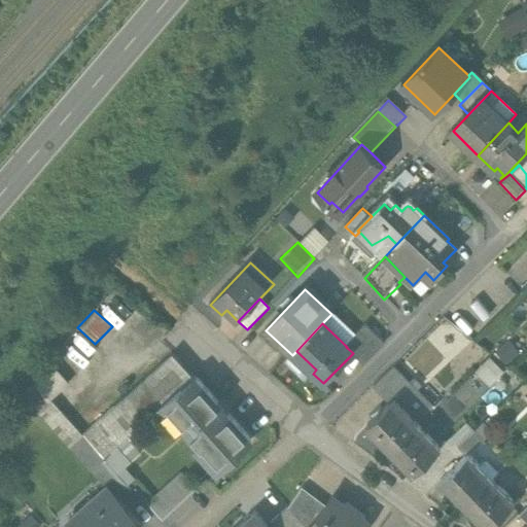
[(384,347),(363,328),(347,347),(346,347),(353,353),(364,365),(384,347)]
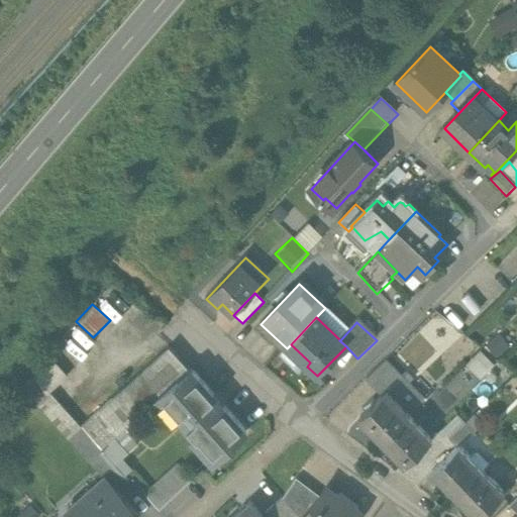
[(168,348),(80,427),(101,450),(156,401),(177,382),(179,383),(190,373),(168,348)]
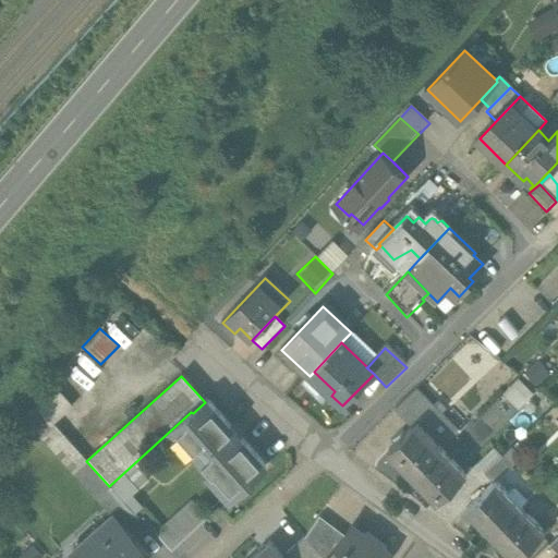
[(72,405),(57,389),(37,405),(52,422),(72,405)]
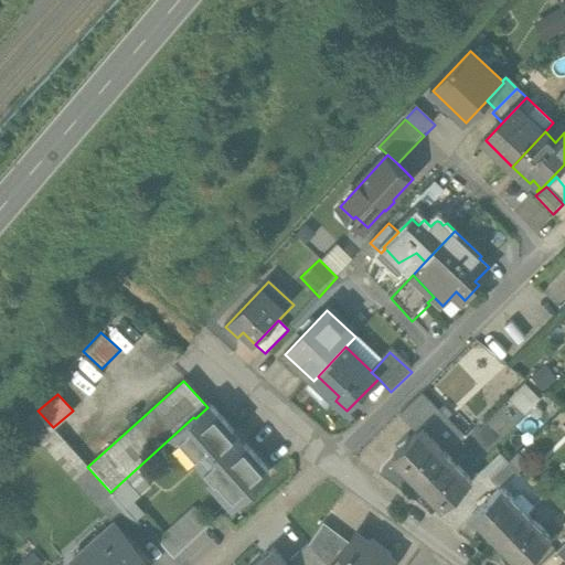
[(466,439),(423,395),(402,415),(420,434),(425,429),(450,455),(466,439)]
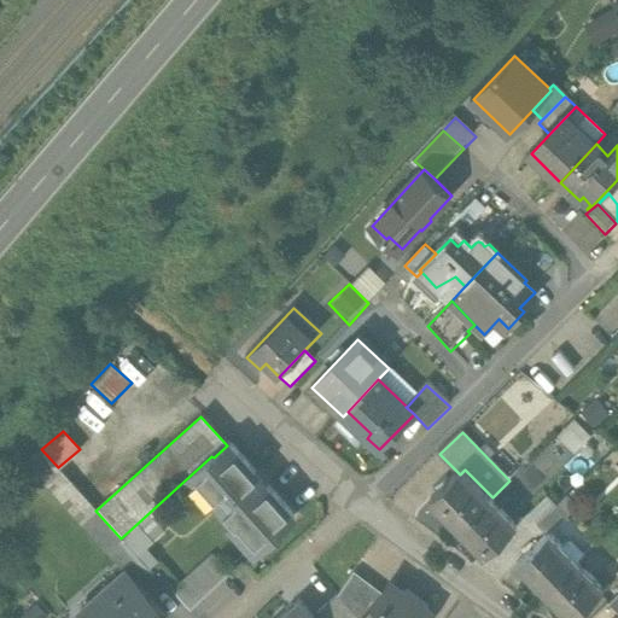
[(211,456),(186,479),(210,505),(213,502),(233,524),(229,528),(255,554),(281,531),(279,529),(293,516),(228,444),(227,445),(214,458),(211,456)]
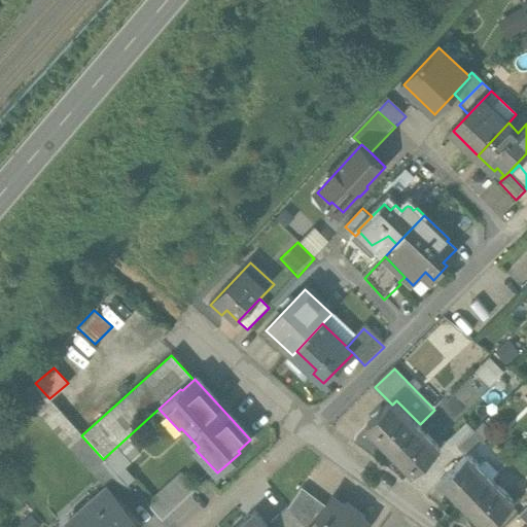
[(81,435),(35,383),(23,394),(69,447),(81,435)]
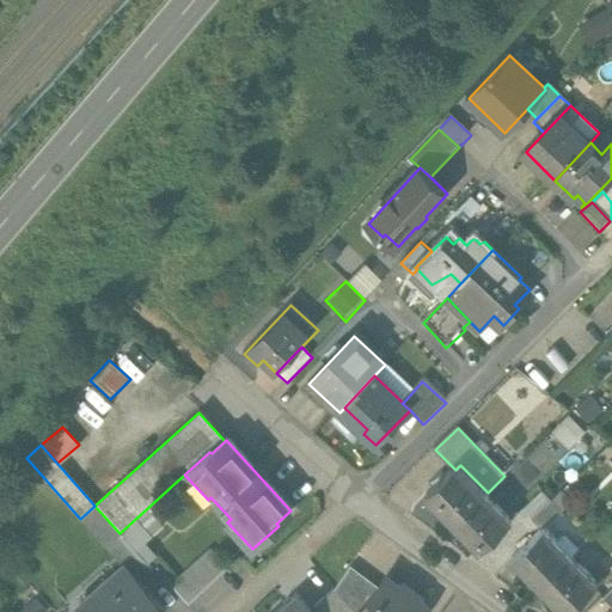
[(428,496),(456,524),(488,493),(460,465),(456,470),(428,496)]
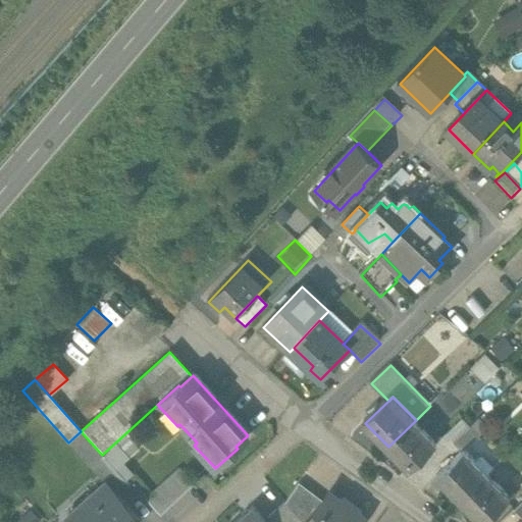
[(388,447),(411,469),(437,444),(416,420),(388,447)]
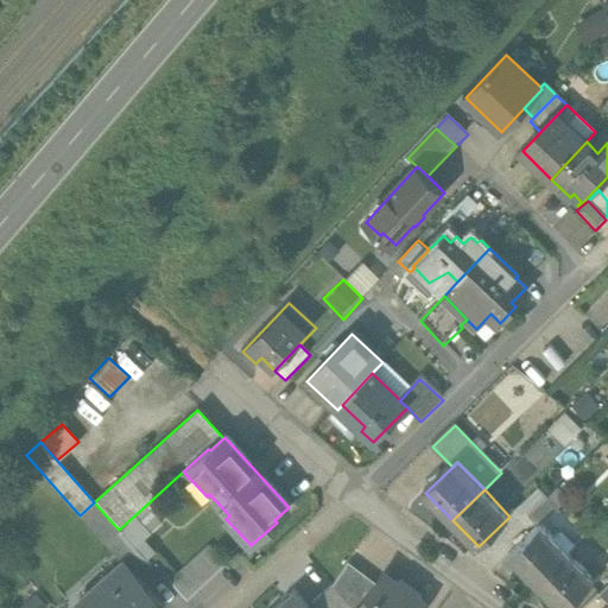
[(550,499),(531,517),(540,527),(542,525),(544,527),(562,511),(550,499)]
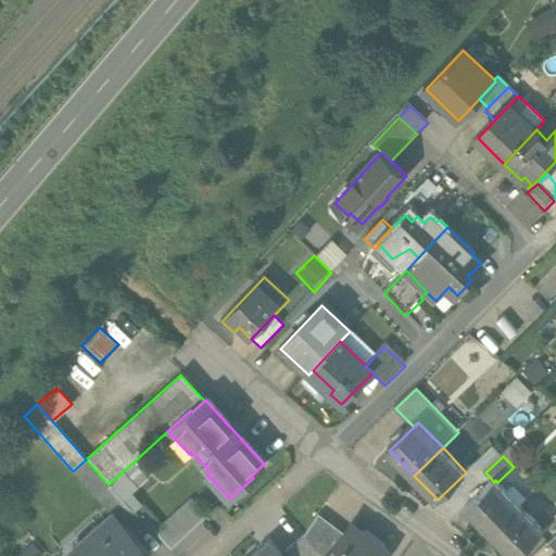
[(109,484),(86,459),(73,471),(102,504),(115,492),(109,484)]
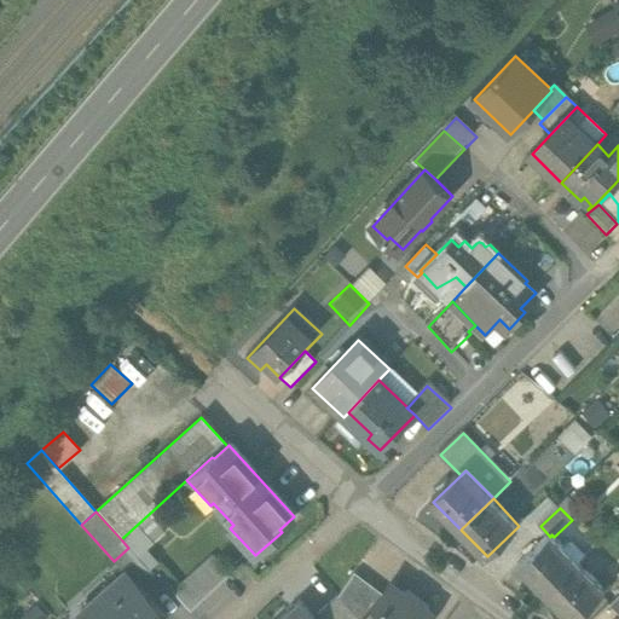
[(521,566),(549,593),(579,563),(554,537),(551,534),(550,537),(521,566)]
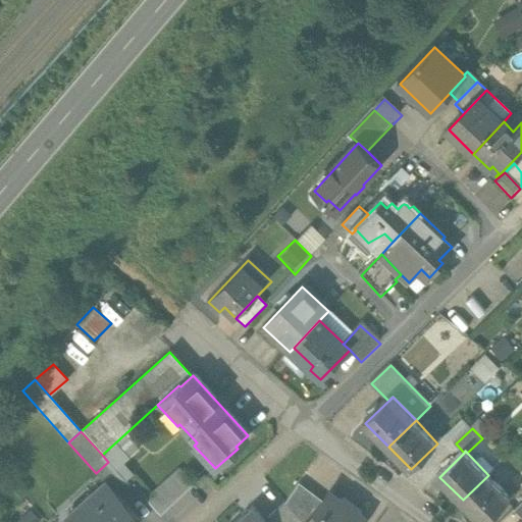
[(128,484),(108,462),(96,473),(107,485),(108,484),(117,494),(128,484)]
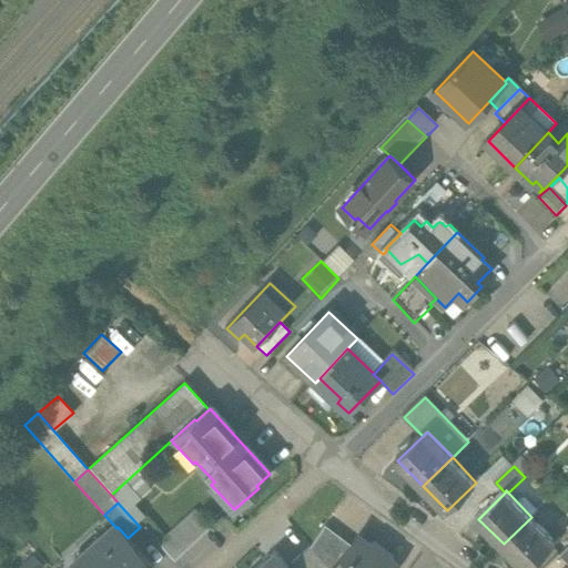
[(192,510),(156,544),(173,560),(210,529),(192,510)]
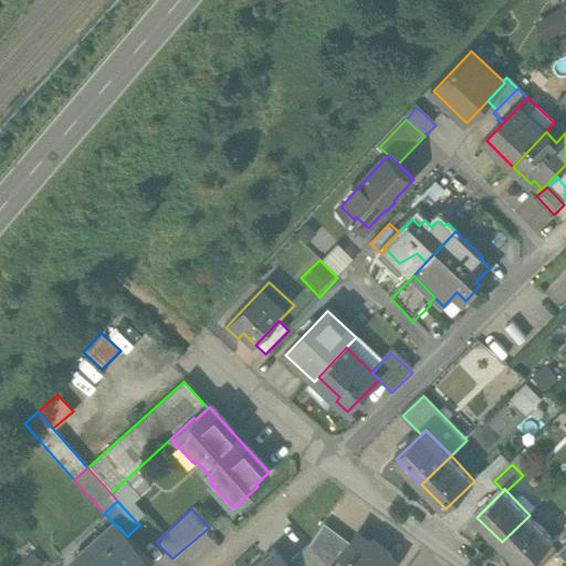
[(502,542),(524,565),(526,565),(554,540),(530,515),(502,542)]
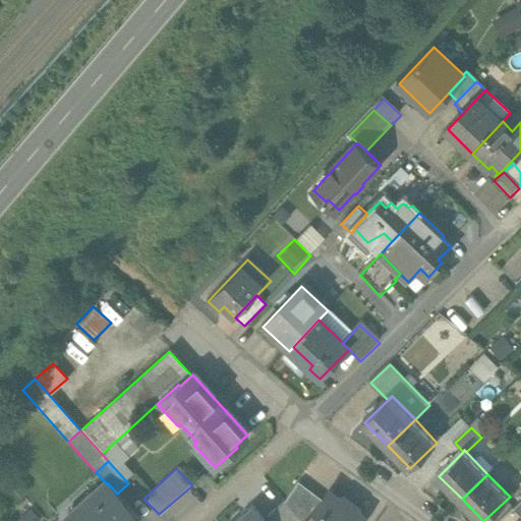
[(306,520),(323,501),(298,482),(285,501),(302,520),(306,520)]
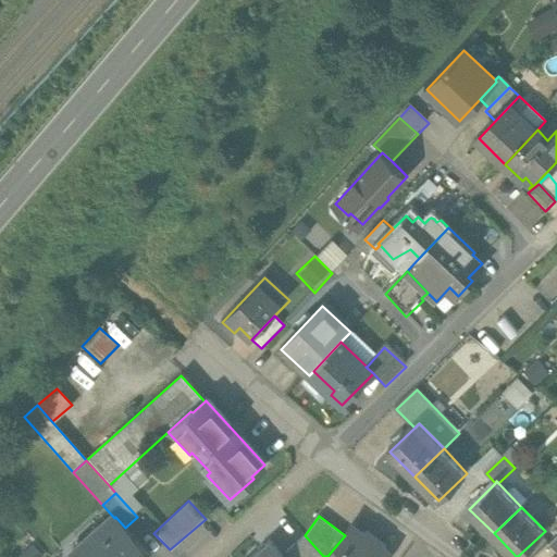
[(125,528),(115,517),(114,518),(101,531),(97,527),(72,548),(77,556),(145,556),(149,555),(125,528)]
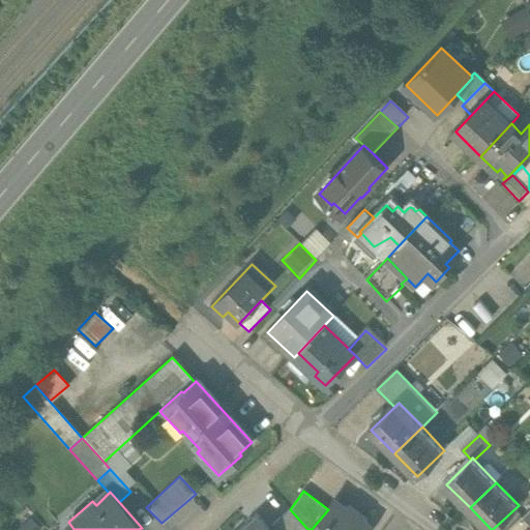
[(312,529),(367,529),(370,528),(361,523),(362,516),(352,508),(346,509),(333,501),(328,509),(312,529)]
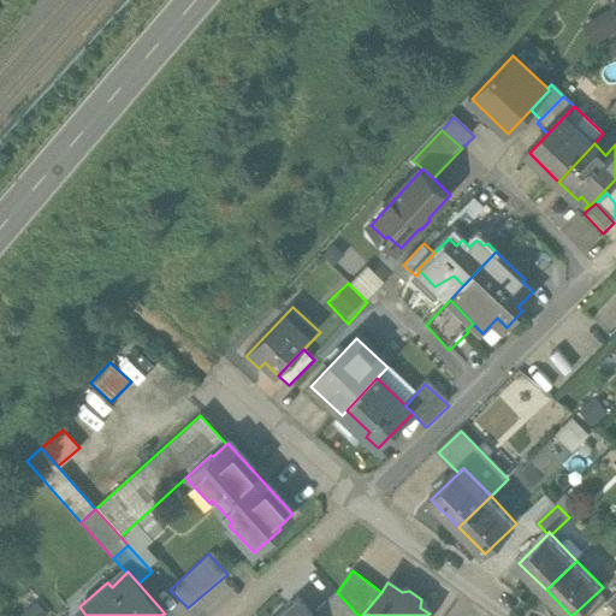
[(357,615),(338,594),(315,615),(317,615),(357,615)]
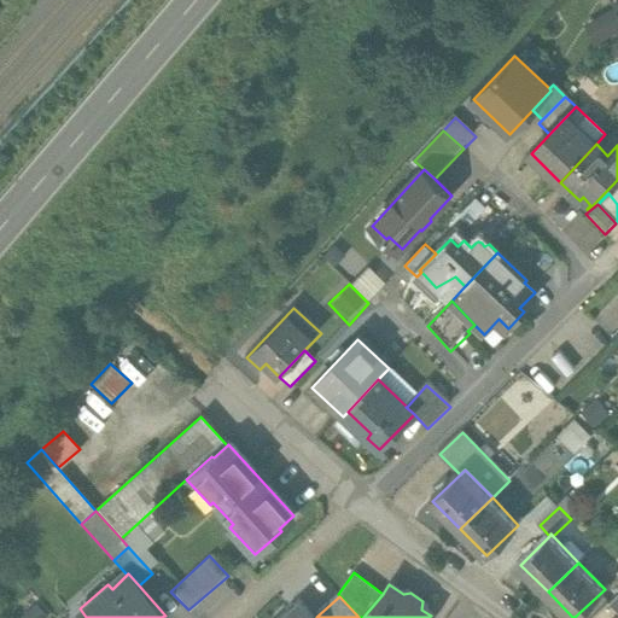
[(312,617),(298,602),(279,617),(312,617)]
